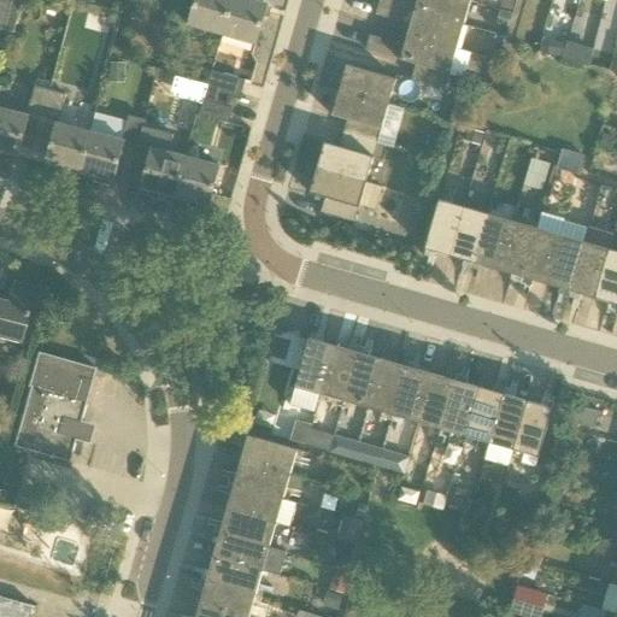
[(0,0),(0,29),(13,34),(22,0),(0,0)]
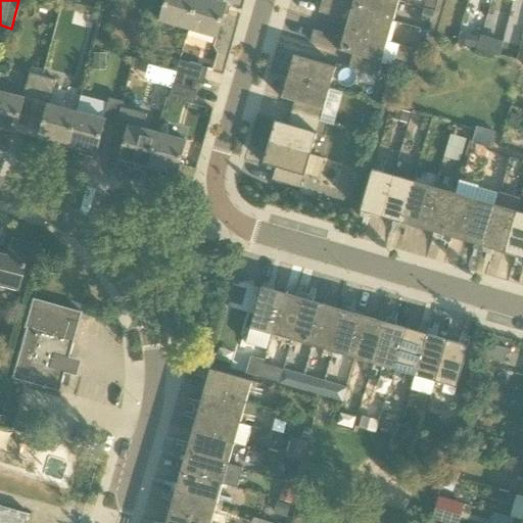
[(189,30),(197,0),(152,0),(148,17),(189,30)]
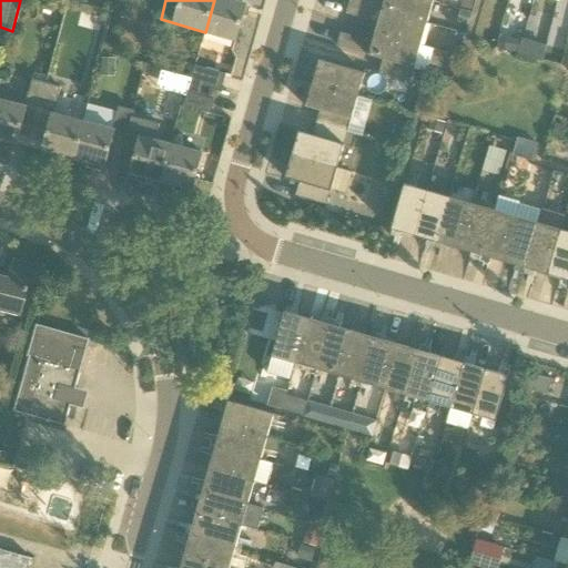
[(213,34),(234,40),(245,3),(234,0),(214,0),(205,32),(213,34)]
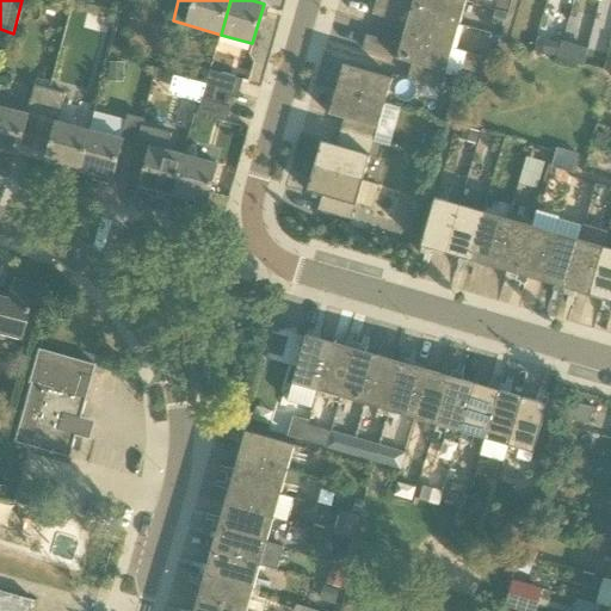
[(461,25),(467,1),(461,0),(377,0),(377,1),(461,25)]
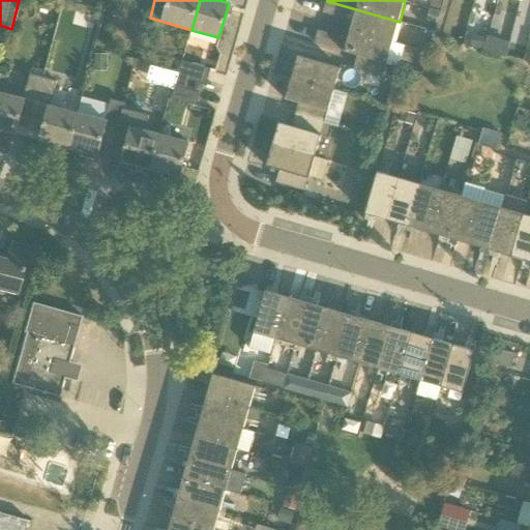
[(433,0),(432,6),(440,9),(442,0),(433,0)]
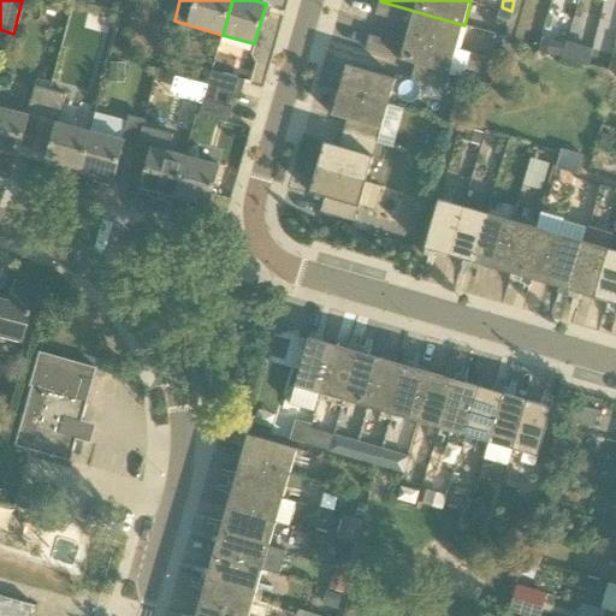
[(457,49),(465,25),(380,1),(375,15),(410,25),(408,35),(457,49)]
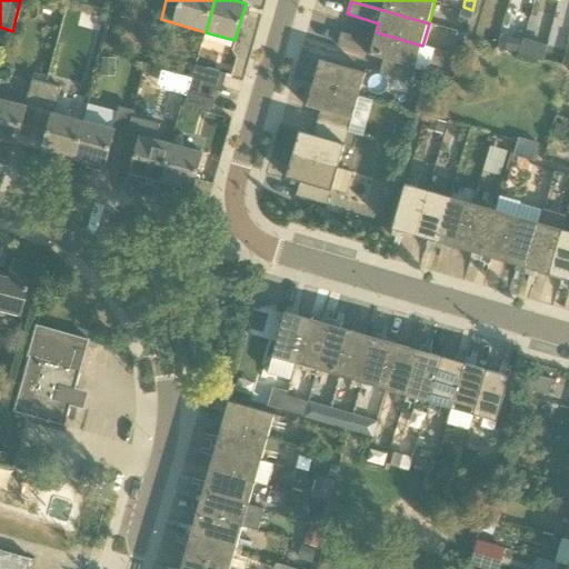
[(458,21),(467,23),(469,25),(472,12),(470,11),(461,9),(458,21)]
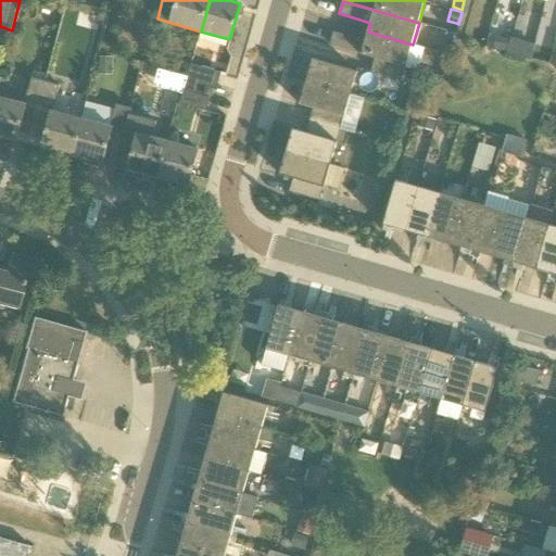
[(406,67),(413,45),(368,32),(366,41),(335,32),(330,45),(361,53),(361,54),(375,59),(405,67),(406,67)]
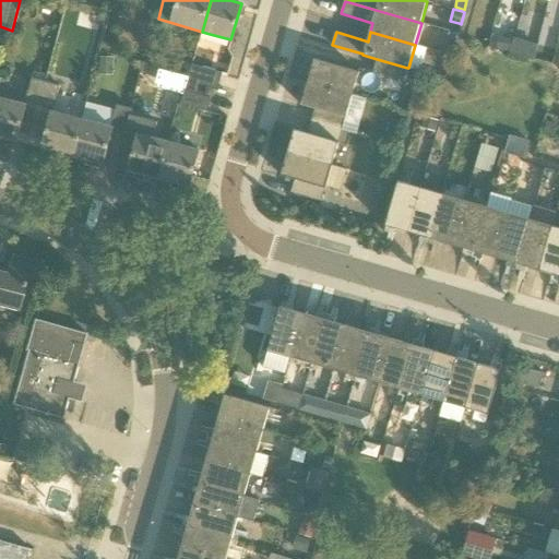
[(100,58),(100,75),(115,75),(114,58),(100,58)]
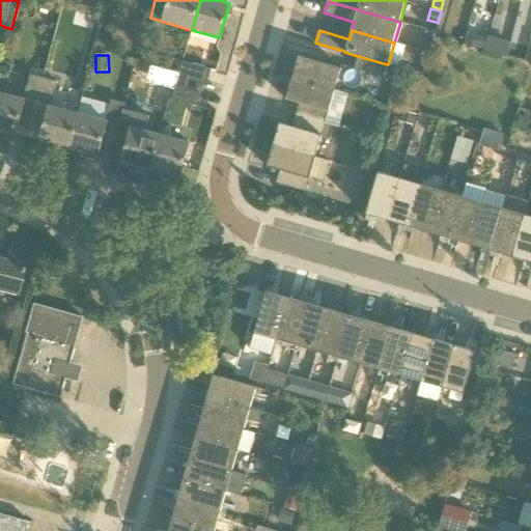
[(292,78),(335,89),(341,68),(299,56),(292,78)]
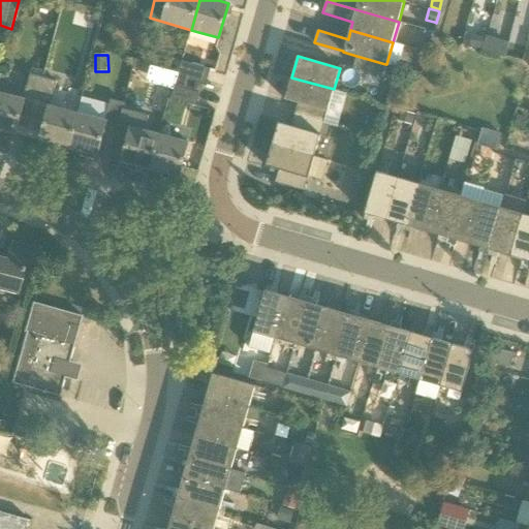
[(382,76),(385,64),(356,56),(353,68),(382,76)]
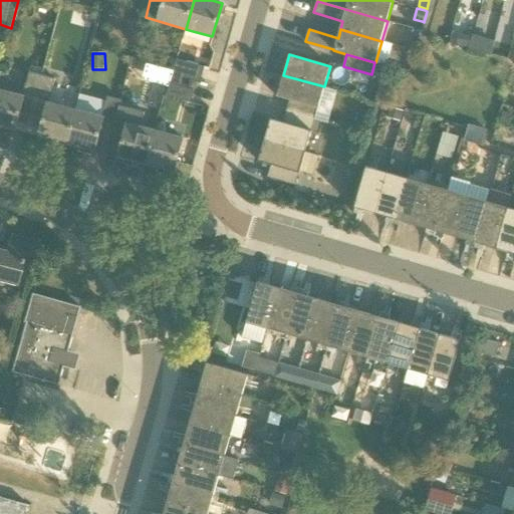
[(144,75),(147,63),(135,59),(131,71),(144,75)]
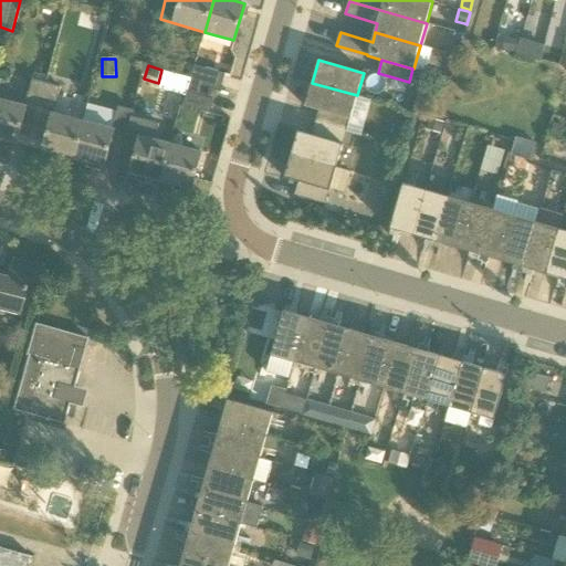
[(223,73),(202,66),(196,65),(187,93),(197,95),(197,94),(201,84),(218,88),(223,73)]
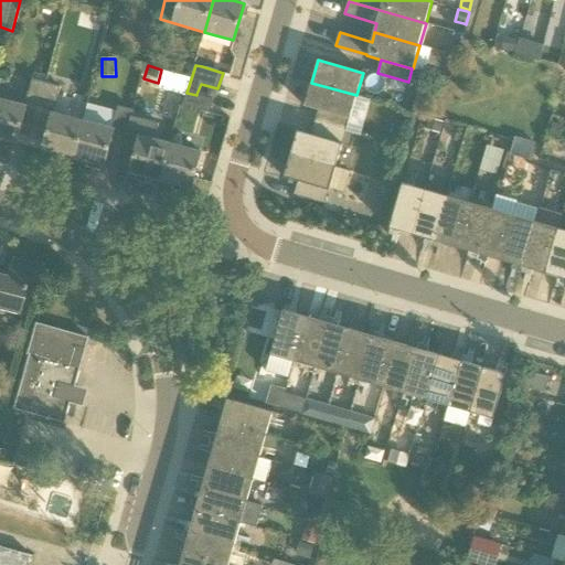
[(27,107),(0,99),(0,139),(17,144),(19,135),(32,138),(45,84),(44,84),(46,76),(35,74),(27,107)]
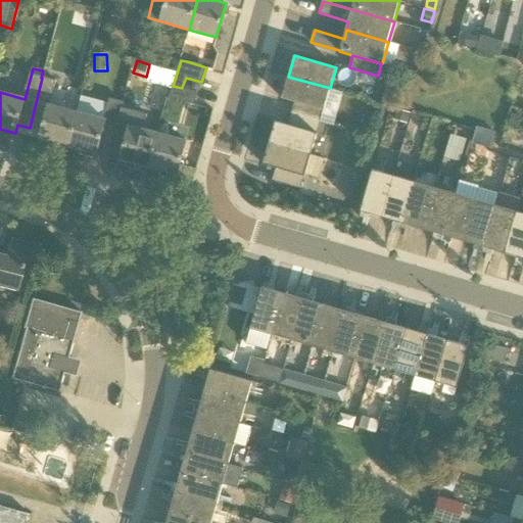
[(162,69),(158,84),(172,87),(172,85),(173,84),(176,73),(162,69)]
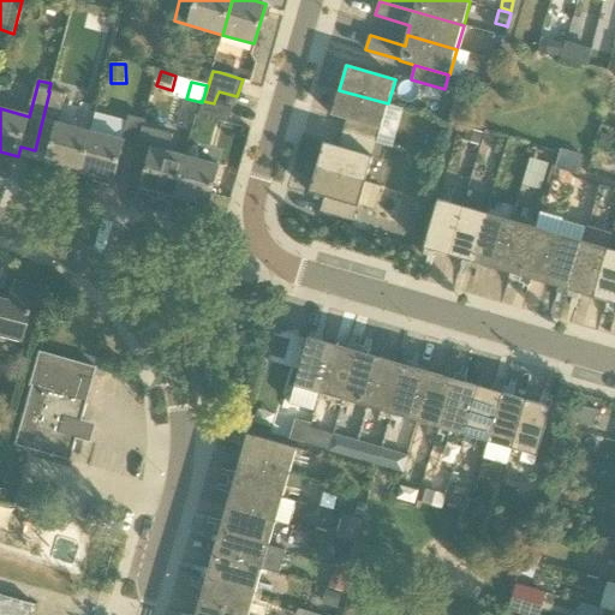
[(377,143),(388,103),(339,90),(332,115),(347,120),(342,133),(377,143)]
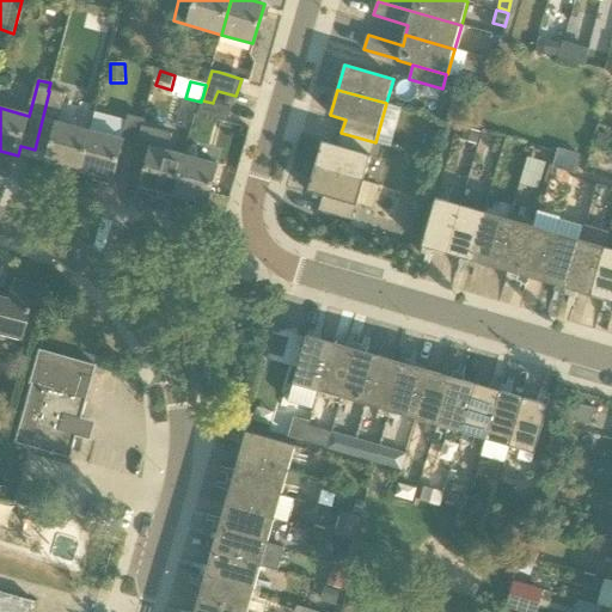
[(47,163),(80,172),(91,132),(57,123),(65,95),(49,91),(35,150),(49,153),(47,163)]
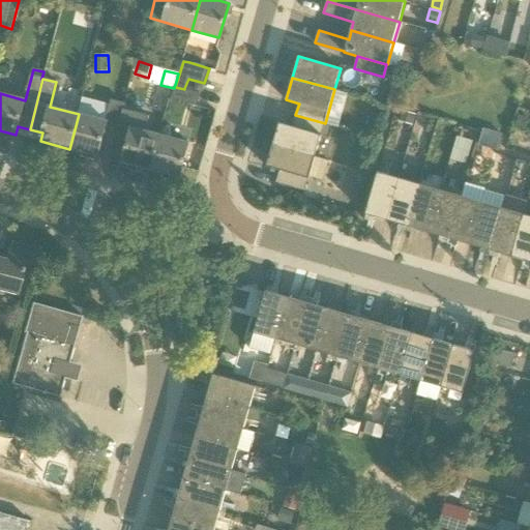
[(200,91),(202,84),(195,82),(192,89),(200,91)]
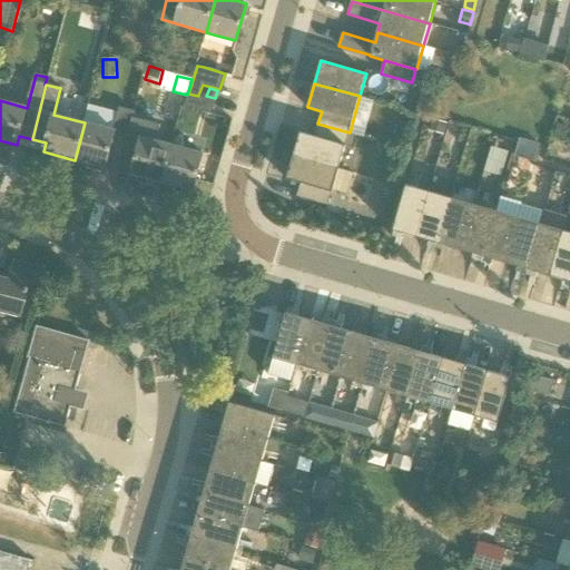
[(213,99),(198,95),(198,96),(188,94),(184,106),(187,106),(208,112),(213,99)]
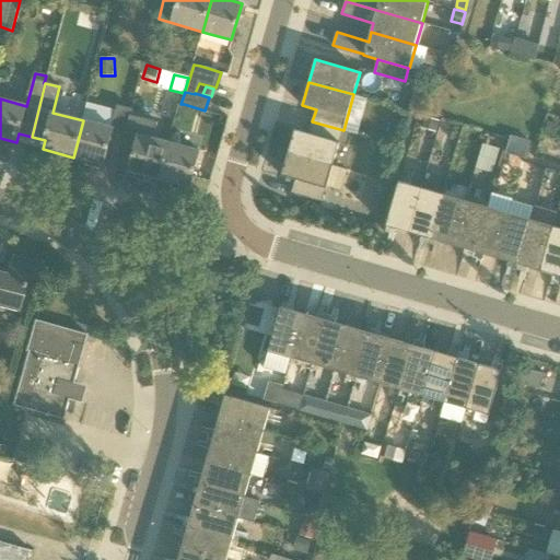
[(113,128),(83,120),(73,158),(103,165),(106,155),(119,159),(126,131),(129,120),(128,119),(130,111),(118,107),(113,128)]
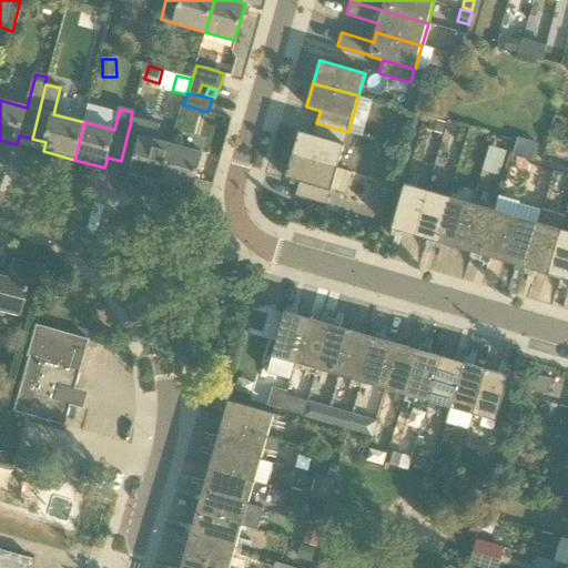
[(430,118),(426,130),(442,134),(446,123),(430,118)]
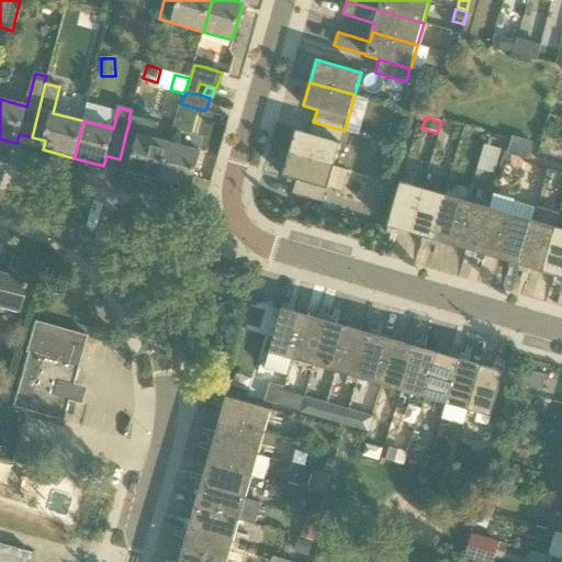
[(335,167),(345,131),(313,122),(310,134),(296,131),(289,155),(335,167)]
